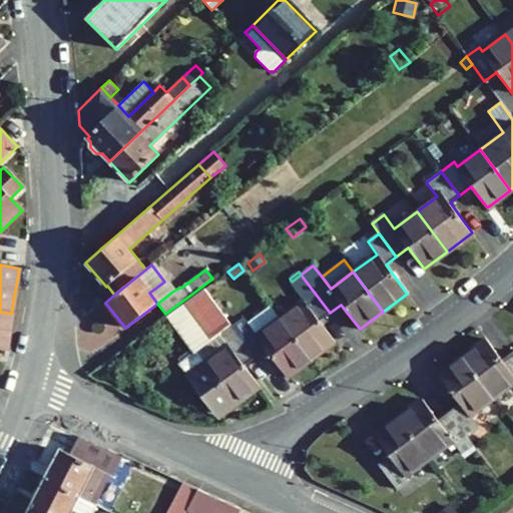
[(280,319),(310,360),(335,342),(319,321),(330,313),(301,275),(292,282),(289,283),(304,302),(280,319)]
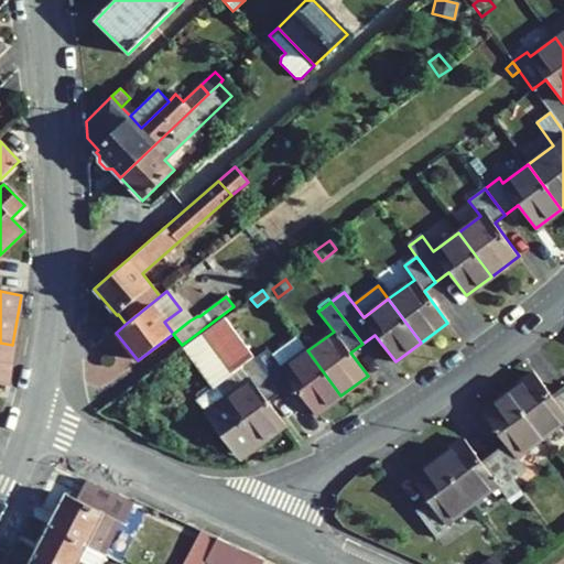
[(173,334),(190,321),(181,310),(164,322),(173,334)]
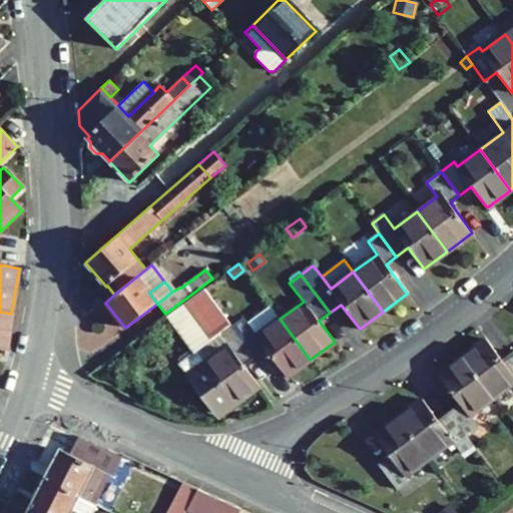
[(184,304),(210,339),(229,325),(203,290),(184,304)]
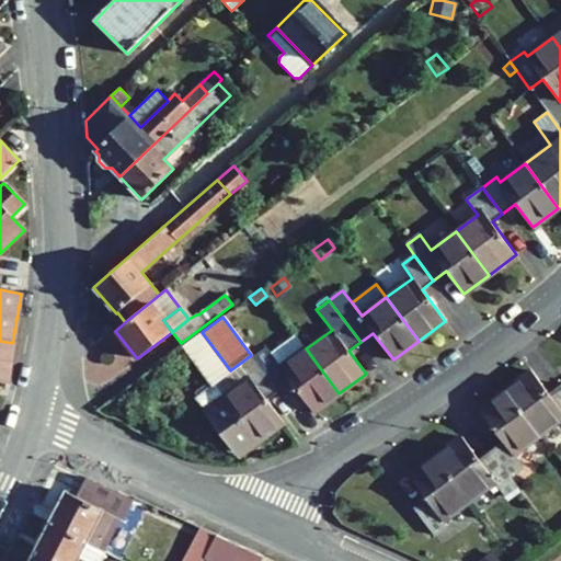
[(213,385),(230,370),(202,332),(183,345),(213,385)]
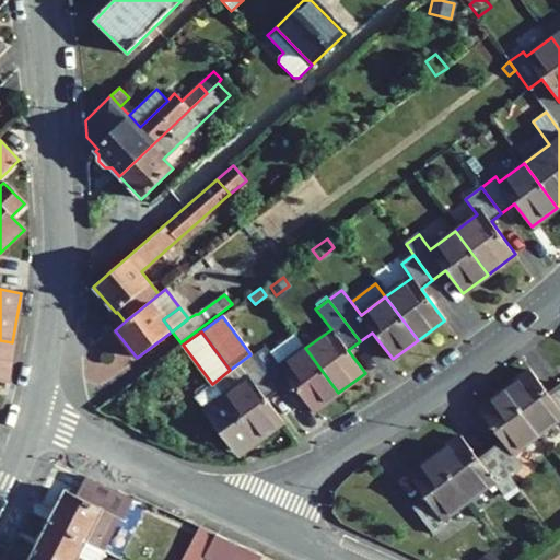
[(294,334),(270,352),(280,368),(305,348),(294,334)]
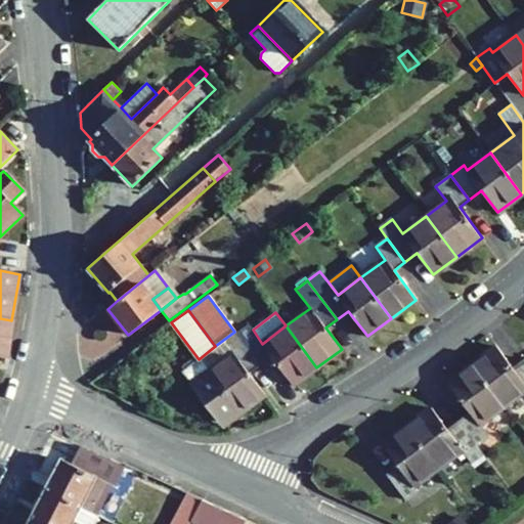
[(0,318),(0,357),(5,358),(11,320),(0,318)]
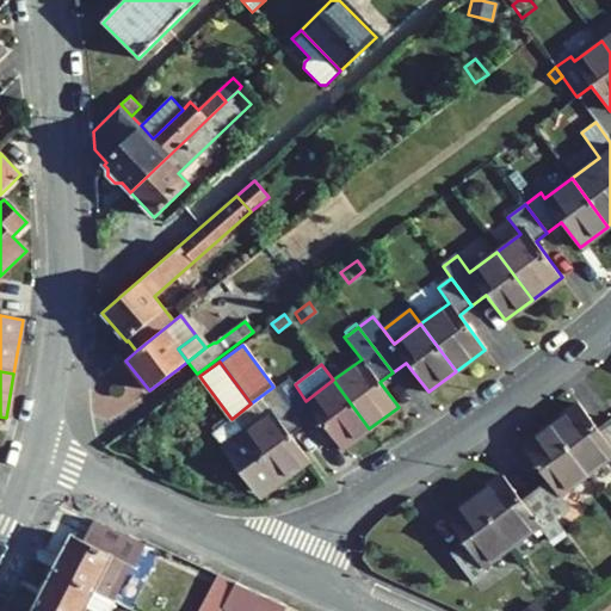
[(333,380),(306,401),(295,384),(289,377),(275,388),(302,426),(316,415),(341,449),(369,429),(333,380)]
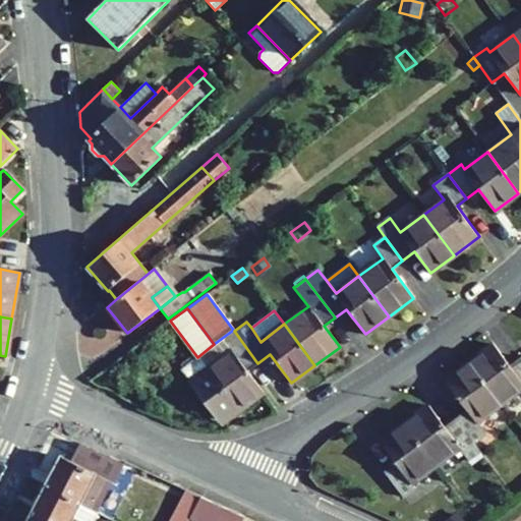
[(263,393),(247,371),(257,363),(234,331),(223,340),(231,351),(207,369),(235,408),(237,411),(263,393)]
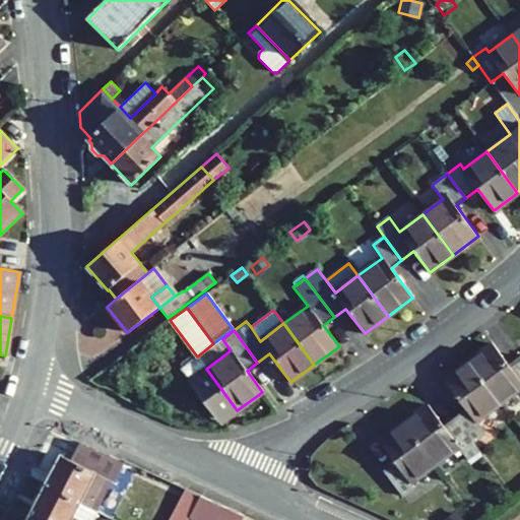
[(197,358),(206,369),(231,350),(222,339),(197,358)]
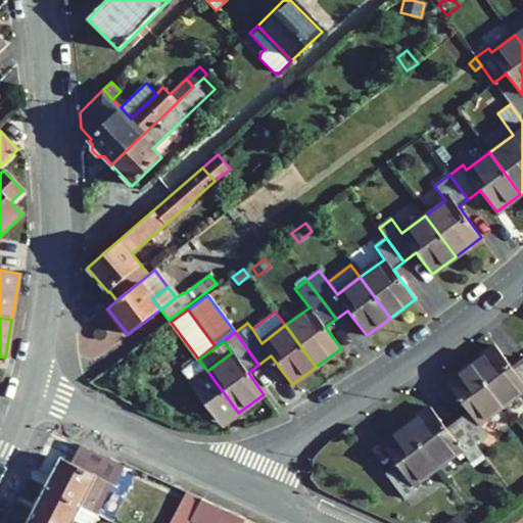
[(488,341),(465,360),(495,399),(519,382),(522,386),(522,355),(519,350),(504,361),(488,341)]
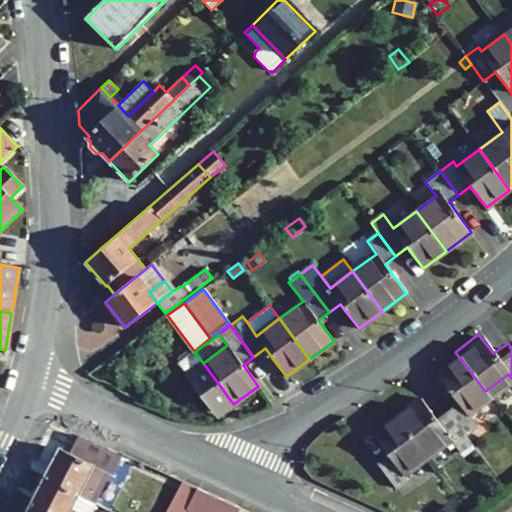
[(194,352),(179,364),(187,375),(203,363),(194,352)]
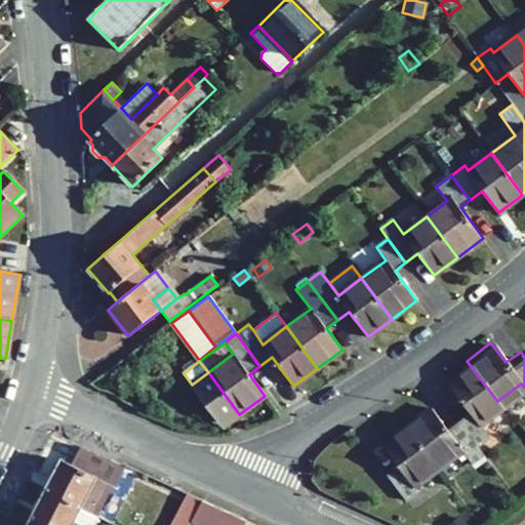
[(466,408),(452,417),(472,445),(485,435),(474,419),(497,401),(467,361),(443,379),(466,408)]
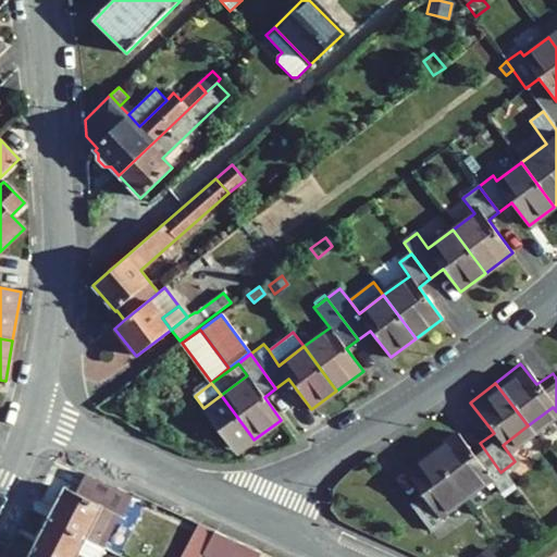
[(235,449),(203,408),(202,409),(235,454),(254,440),(251,436),(235,449)]
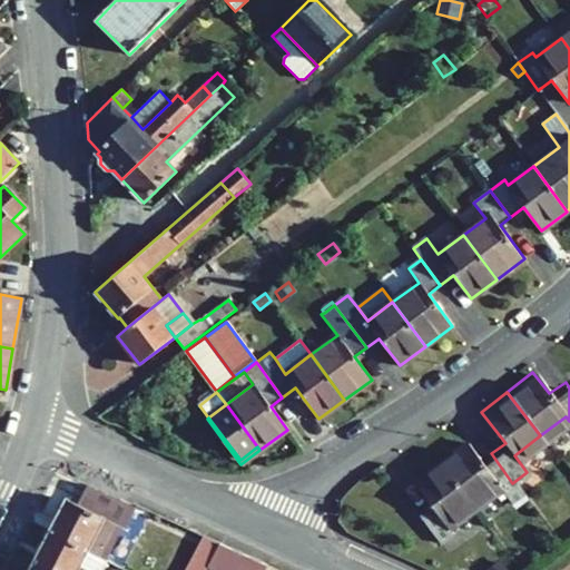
[(460,443),(434,463),(468,505),(492,488),(497,494),(512,483),(491,453),(475,464),(460,443)]
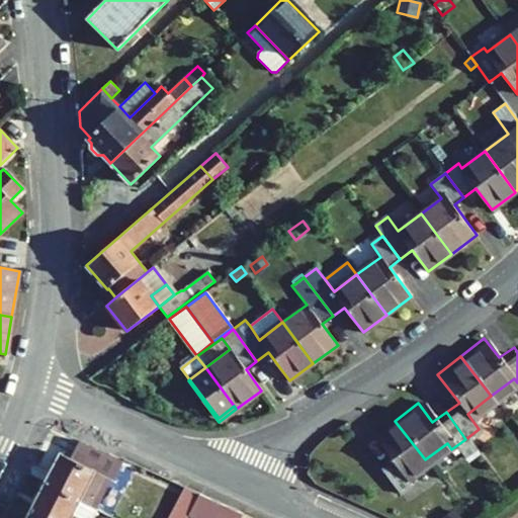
[(390,458),(376,468),(395,493),(407,483),(403,477),(425,459),(395,421),(373,436),(390,458)]
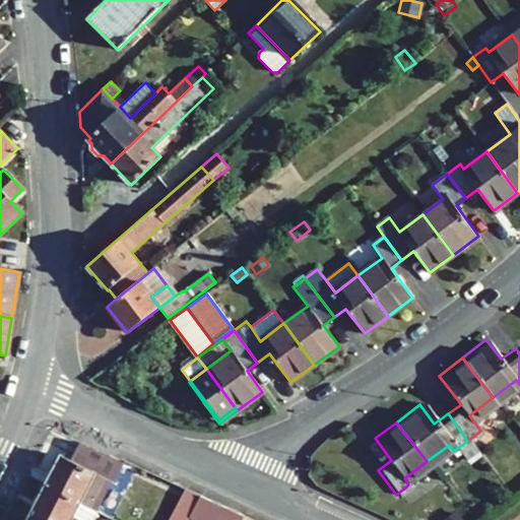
[(61,456),(46,485),(80,504),(96,512),(112,482),(114,483),(123,463),(80,443),(71,461),(61,456)]
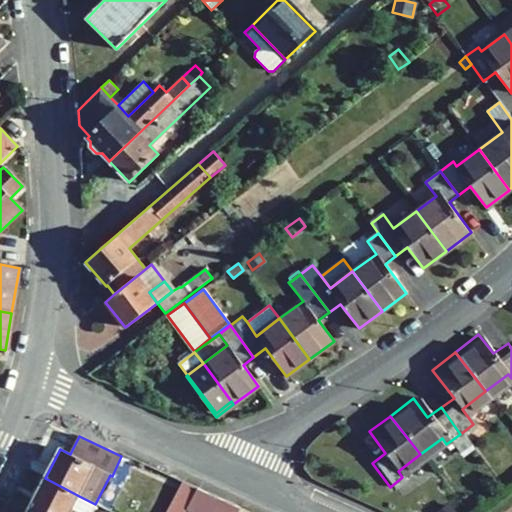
[(45,511),(73,511),(72,511),(79,496),(45,478),(31,505),(45,511)]
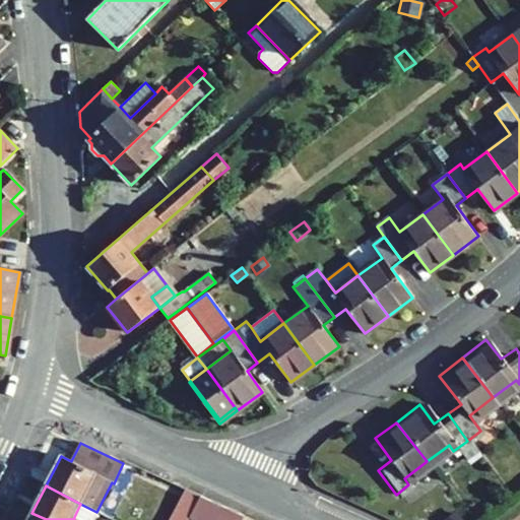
[(200,497),(184,490),(169,519),(188,519),(190,518),(200,497)]
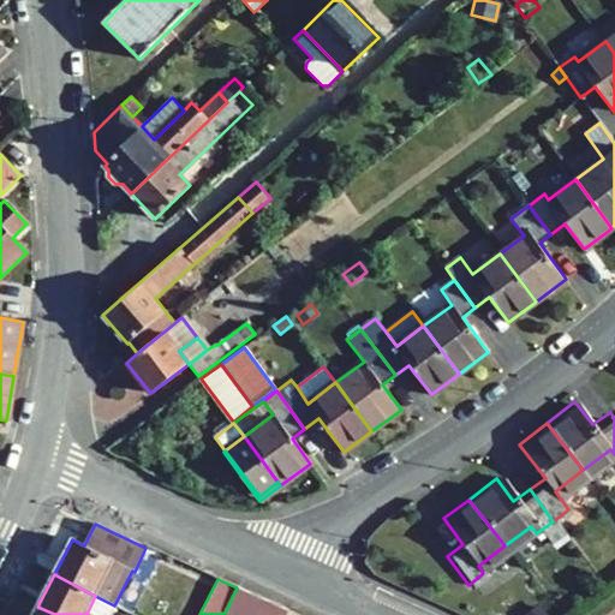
[(237,587),(225,613),(230,614),(286,614),(288,611),(237,587)]
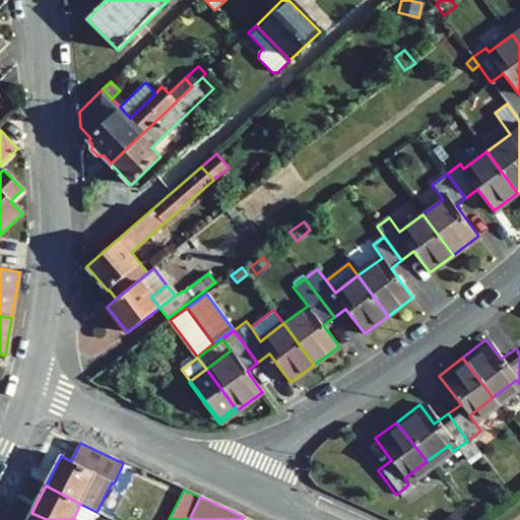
[(73,519),(74,519),(91,519),(96,512),(80,504),(73,519)]
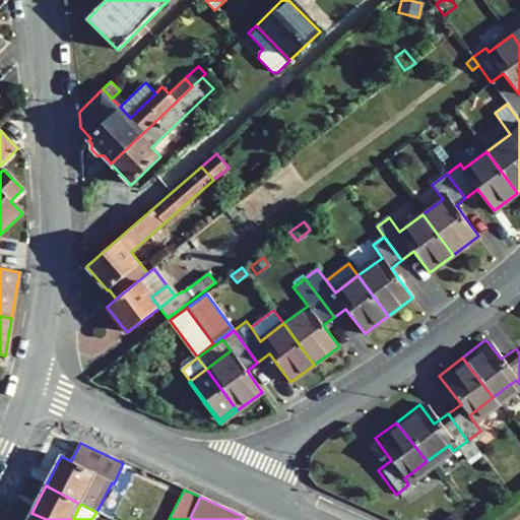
All buildings are outlined.
